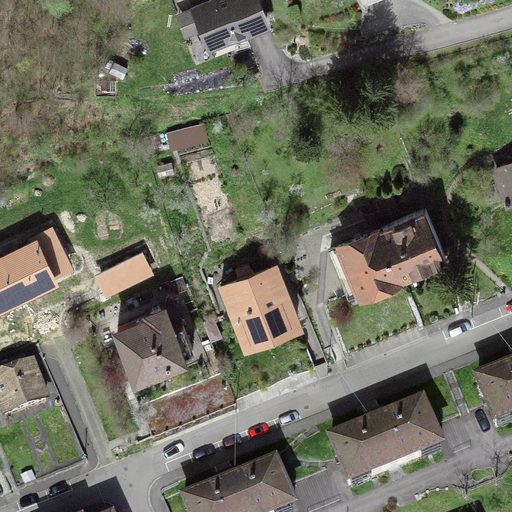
[(217,0),(195,9),(215,58),(249,44),(244,32),(266,23),(256,0),(217,0)]
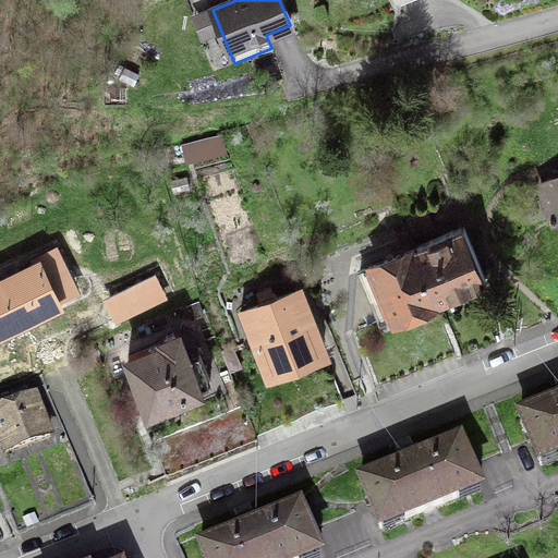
[(220,134),(184,143),(187,158),(225,148),(220,134)]
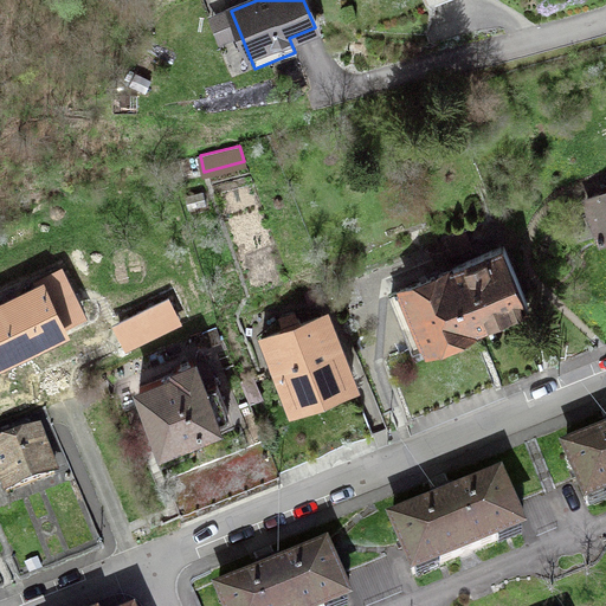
[(605,189),(587,199),(603,239),(605,237),(605,189)]
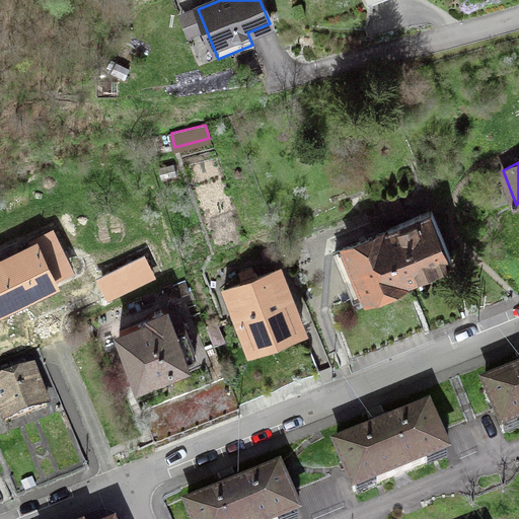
[(385,230),(406,280),(451,260),(431,210),(385,230)]
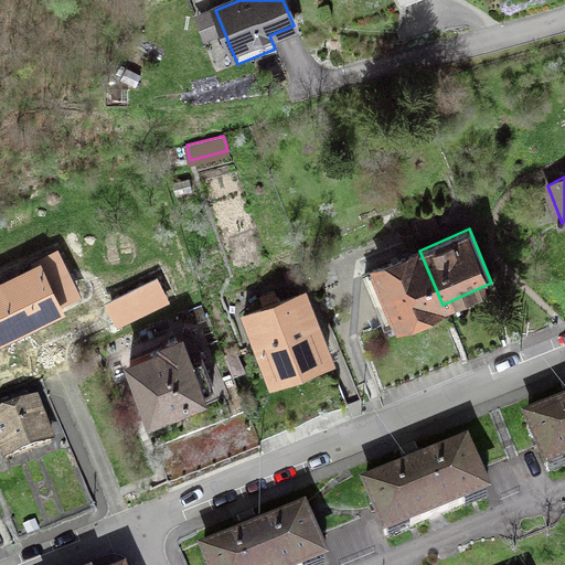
[(91,260),(80,237),(54,249),(57,256),(1,284),(20,324),(81,295),(68,272),(91,260)]
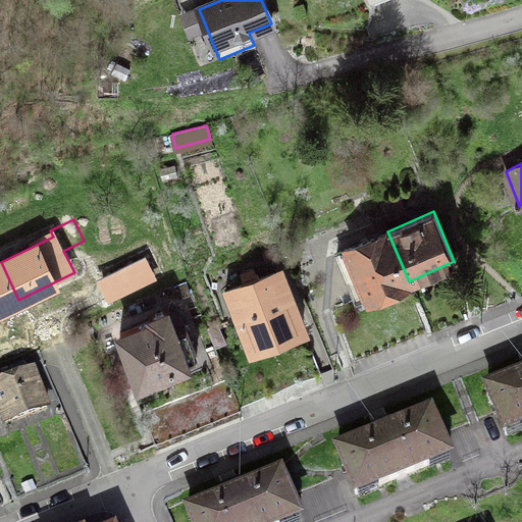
[(409,281),(387,231),(337,254),(358,302),(367,298),(369,301),(371,299),(371,298),(409,281)]
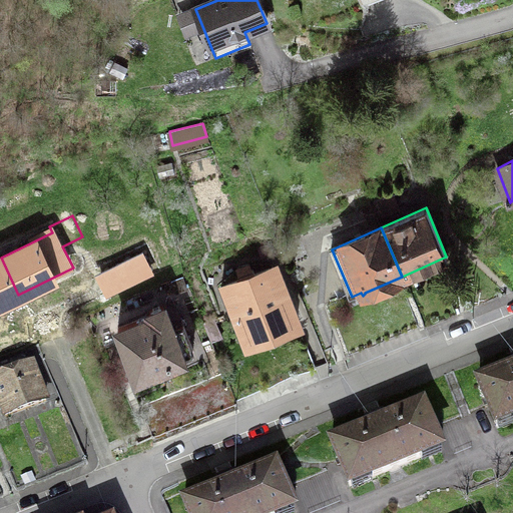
[(141,253),(111,269),(119,287),(150,272),(141,253)]
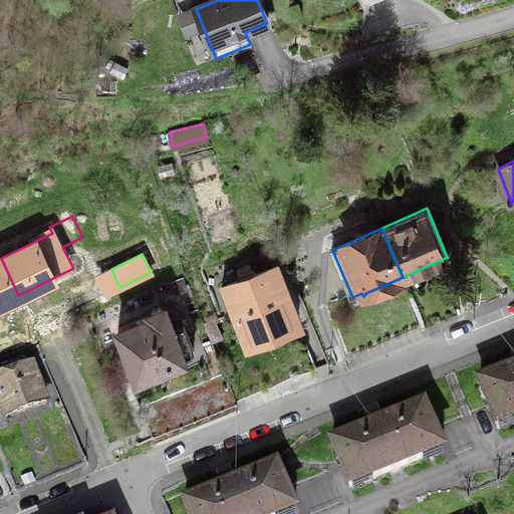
[(239,281),(221,288),(232,314),(239,311),(249,336),(252,335),(251,333),(290,318),(291,320),(294,319),(273,268),(255,274),(253,271),(251,271),(248,265),(238,269),(240,276),(238,277),(239,281)]
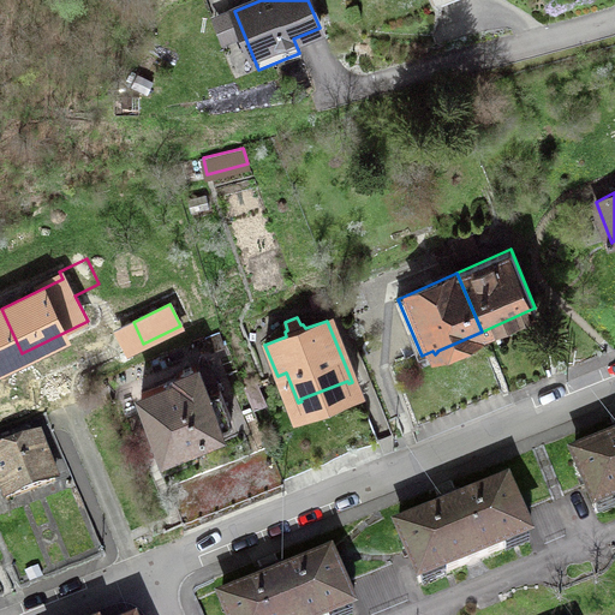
[(196,366),(178,374),(180,377),(141,393),(163,449),(203,435),(232,419),(219,387),(216,388),(208,364),(197,369),(196,366)]
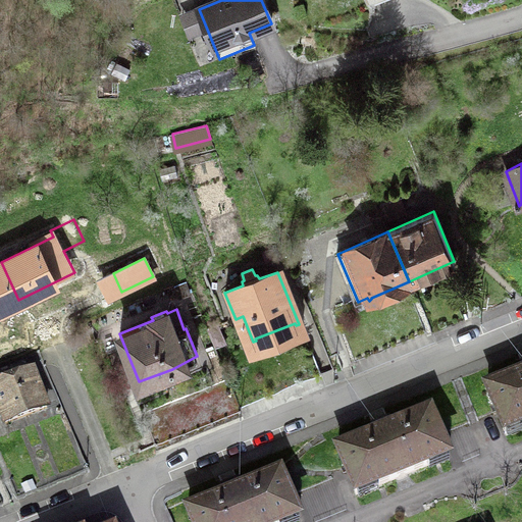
[(521,364),(520,366),(521,371),(521,374),(486,389),(505,434),(521,426),(521,364)]
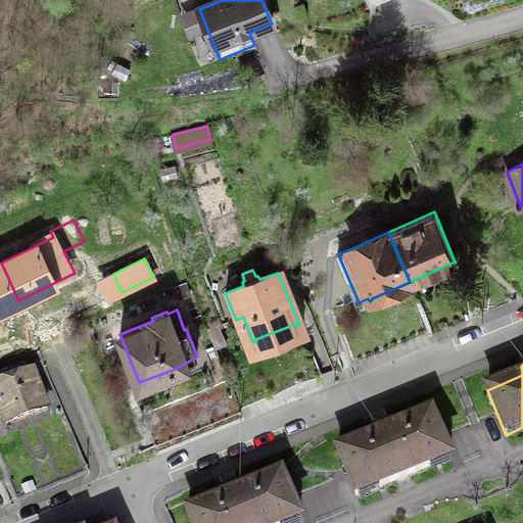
[(3,382),(0,383),(0,411),(5,425),(46,409),(33,371),(12,379),(10,372),(1,375),(3,382)]
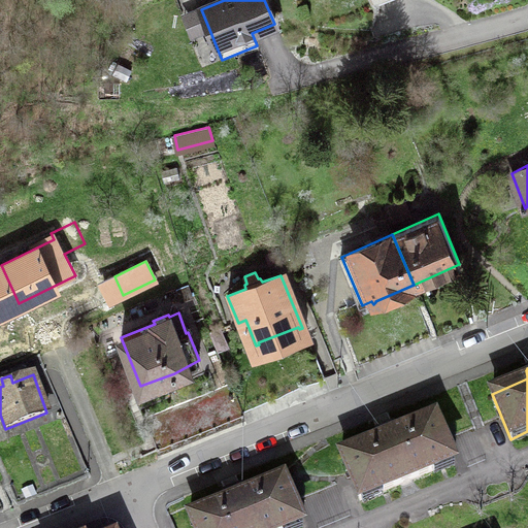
[(230,383),(144,418),(157,449),(243,414),(242,411),(231,384),(230,383)]
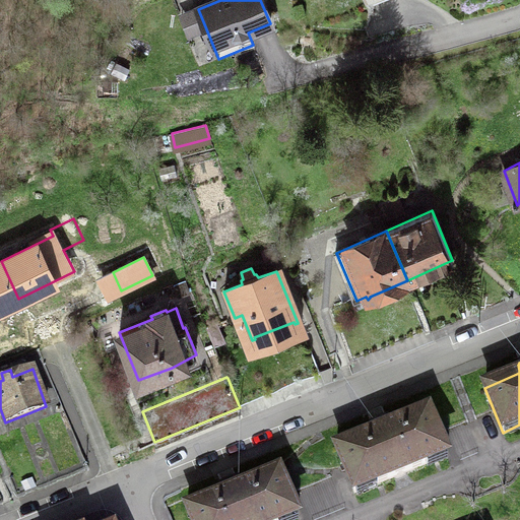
[(370,426),(373,434),(336,449),(354,493),(446,455),(428,411),(391,427),(388,418),(370,426)]
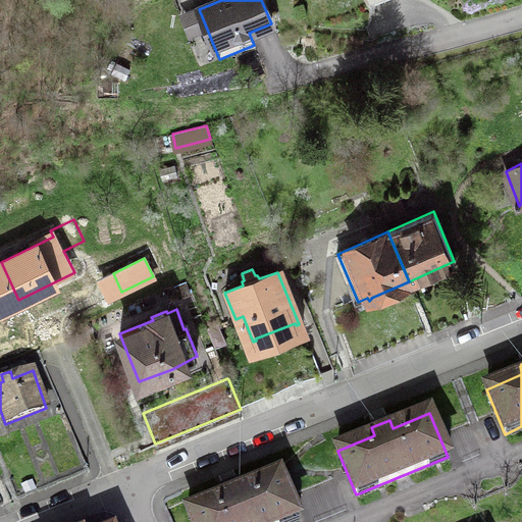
[(221,488),(224,497),(188,512),(191,521),(290,521),(298,519),(279,474),(242,489),(239,481),(221,488)]
